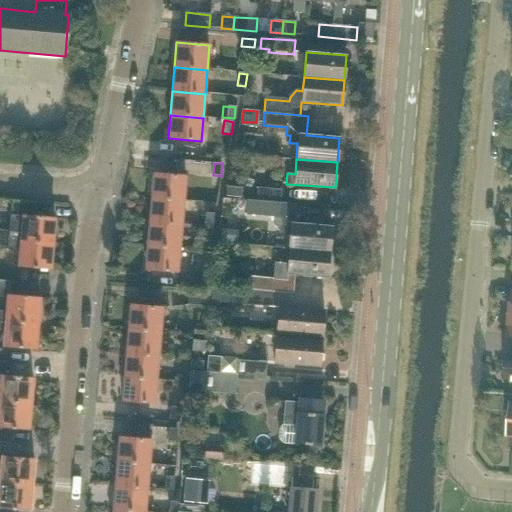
[(183,201),(185,177),(153,174),(151,199),(183,201)]
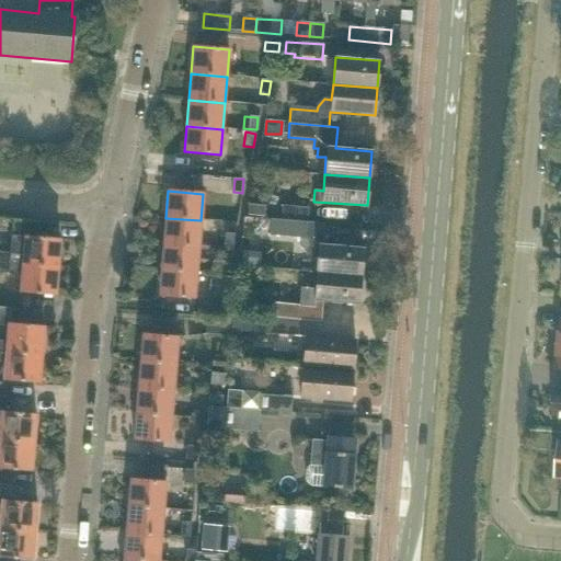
[(308,224),(309,209),(266,205),(265,219),(308,224)]
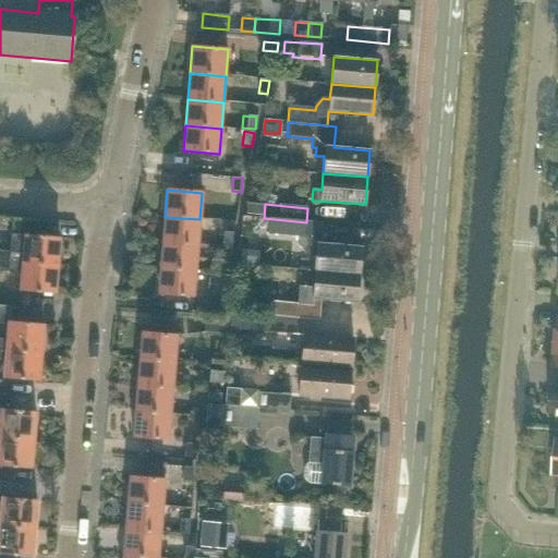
[(37,237),(39,220),(13,217),(10,251),(0,250),(0,259),(58,265),(60,239),(37,237)]
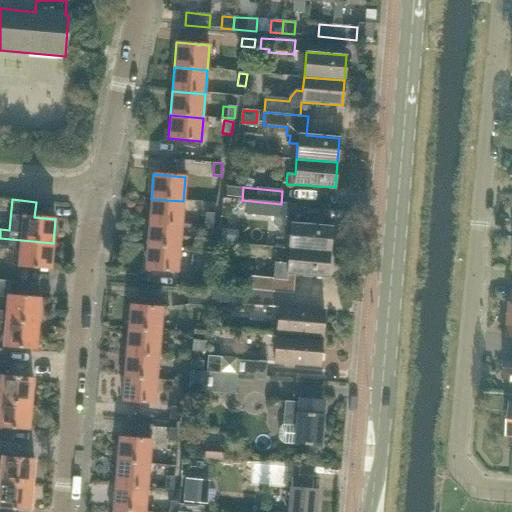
[(181,225),(183,201),(151,199),(149,222),(181,225)]
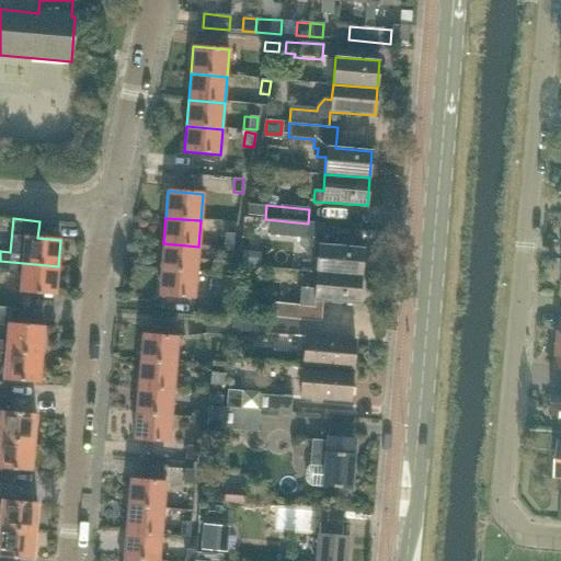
[(321,225),(308,224),(265,219),(264,233),(299,237),(299,241),(300,244),(302,249),(307,254),(310,256),(313,258),(318,259),(317,273),(361,276),(364,249),(319,244),(321,225)]
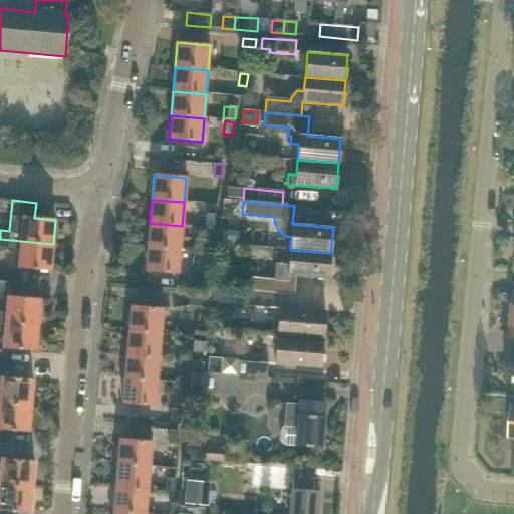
[(213,228),(215,216),(202,215),(201,227),(205,228),(213,228)]
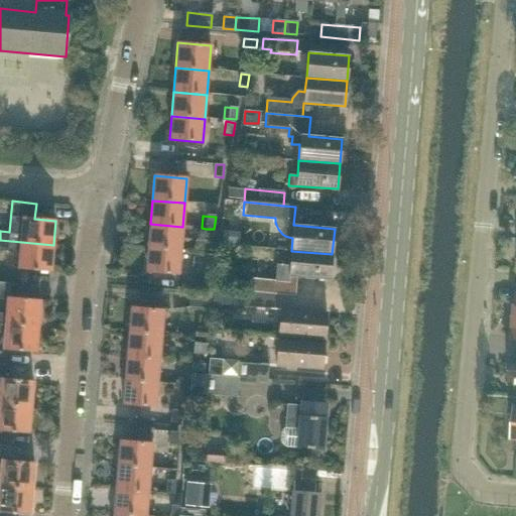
[(181,243),(182,227),(150,224),(148,249),(180,252),(188,252),(189,244),(181,243)]
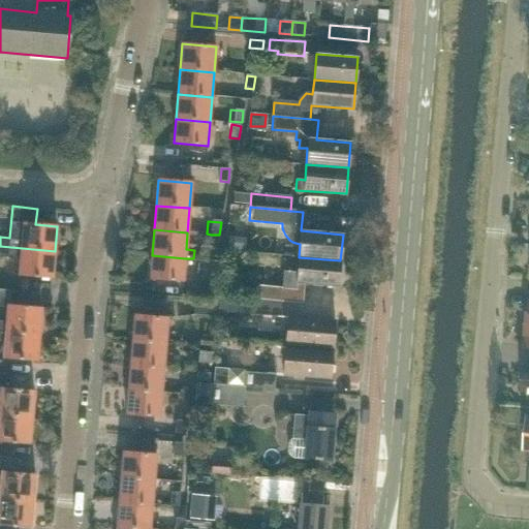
[(52,277),(55,251),(0,246),(0,256),(21,258),(19,274),(52,277)]
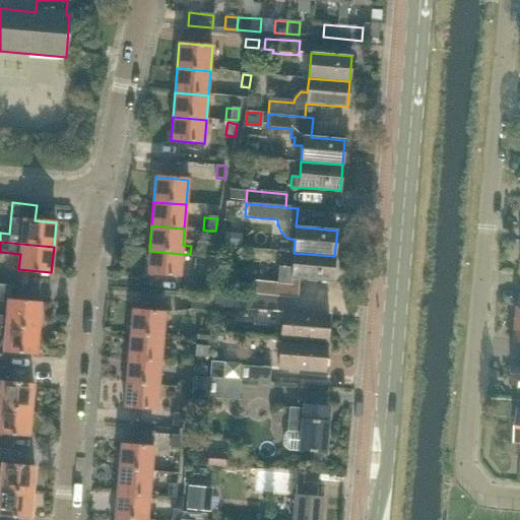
[(180,278),(182,254),(149,251),(147,275),(180,278)]
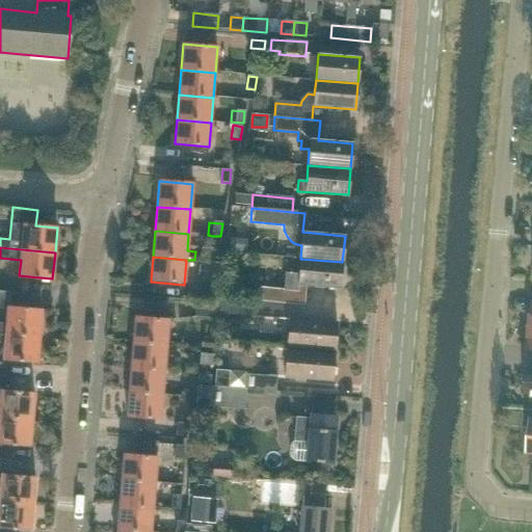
[(340,288),(342,262),(300,259),(298,273),(285,272),(284,289),(259,288),(259,301),(284,303),(304,304),(307,285),(340,288)]
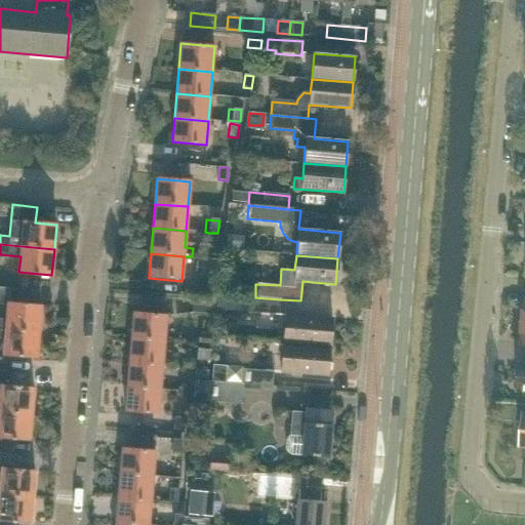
[(214,297),(215,286),(194,285),(193,296),(214,297)]
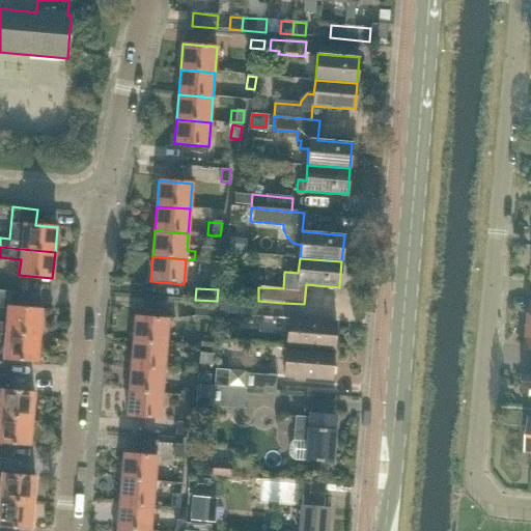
[(221,298),(220,313),(251,315),(252,301),(221,298)]
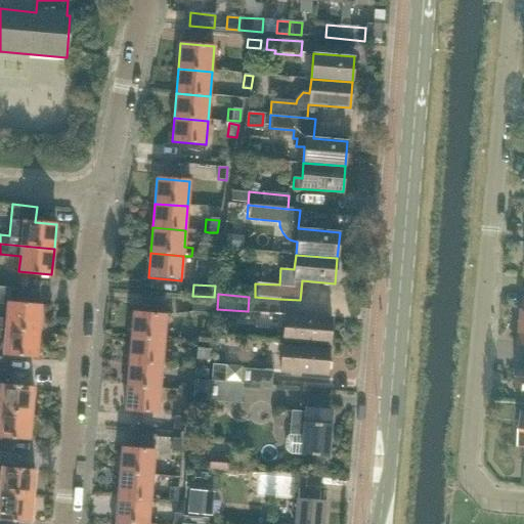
[(279,299),(255,297),(249,297),(248,311),(277,313),(279,299)]
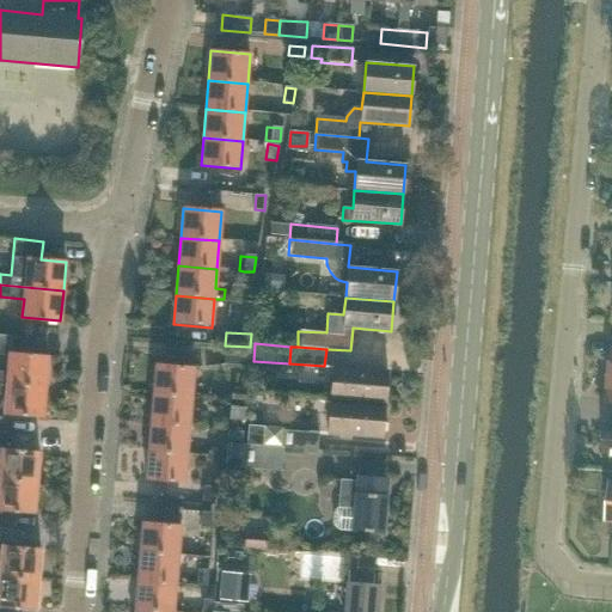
[(0,381),(46,386),(48,356),(10,353),(7,372),(0,371),(0,381)]
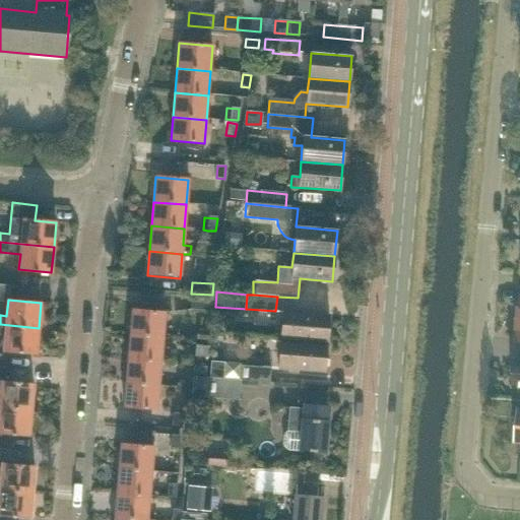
[(211,312),(212,301),(191,300),(190,310),(211,312)]
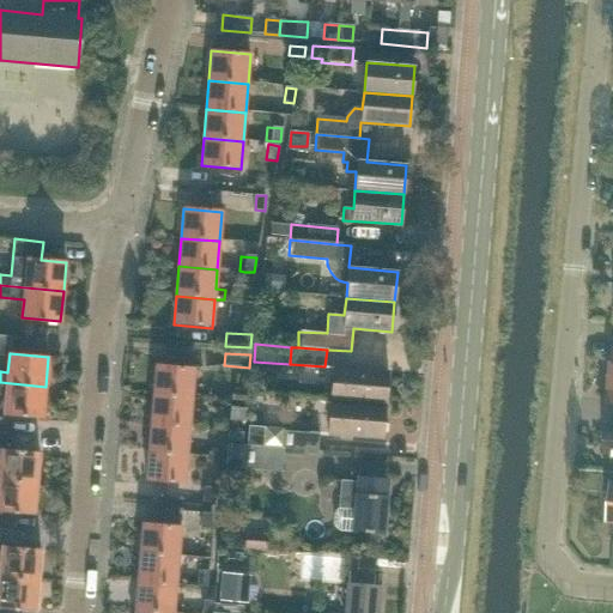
[(192,396),(194,368),(156,364),(153,394),(192,396)]
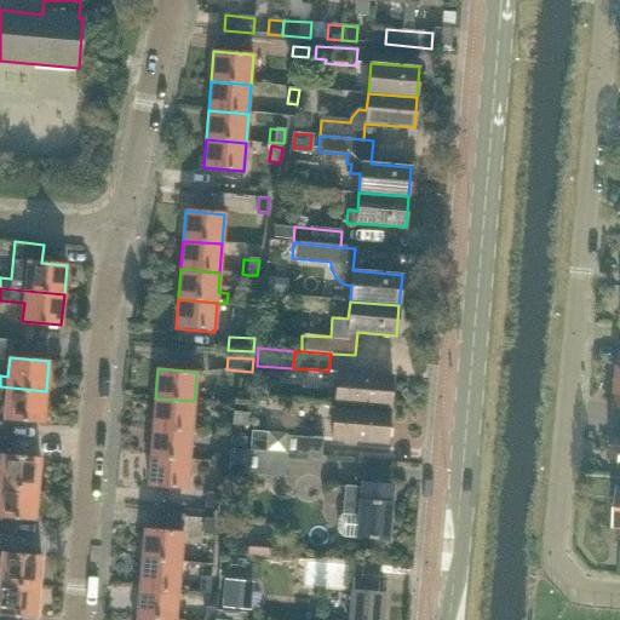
[(390,409),(392,375),(338,371),(334,405),(390,409)]
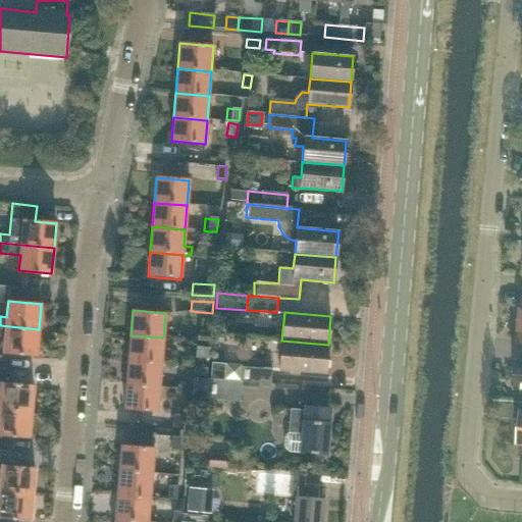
[(0,325),(0,335),(4,336),(2,352),(37,355),(39,329),(0,325)]
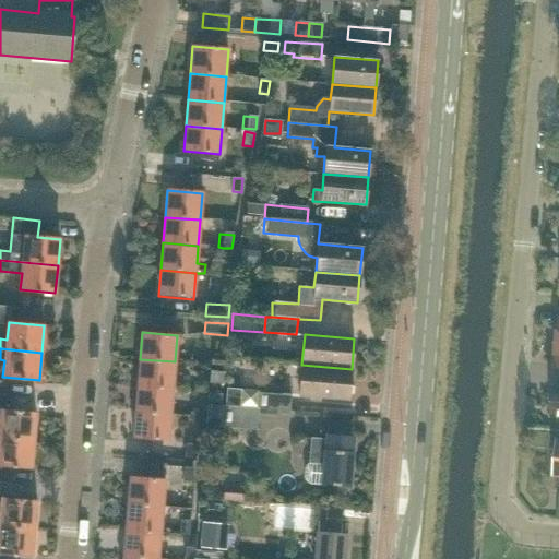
[(225,366),(226,357),(213,356),(212,365),(225,366)]
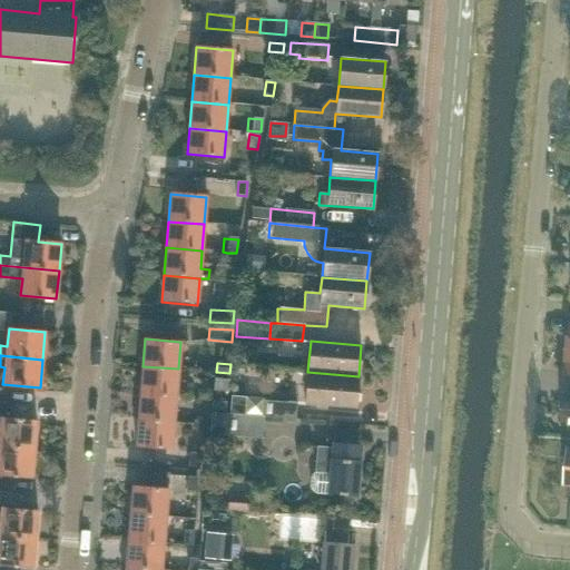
[(176,395),(178,369),(143,366),(140,392),(176,395)]
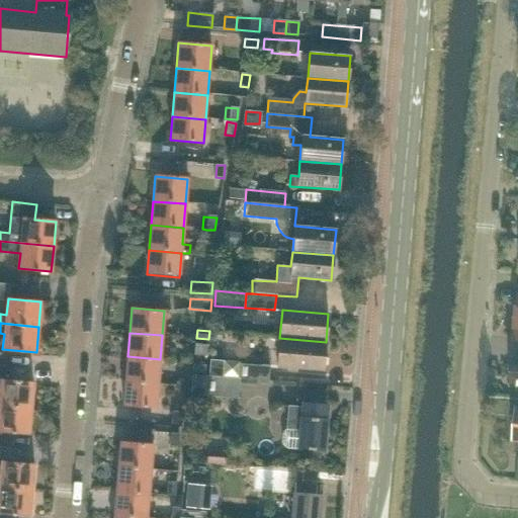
[(323,371),(326,342),(279,338),(277,367),(323,371)]
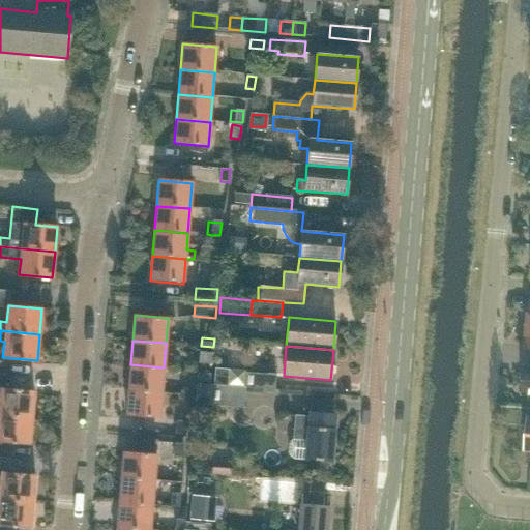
[(211,364),(212,353),(200,352),(199,363),(211,364)]
